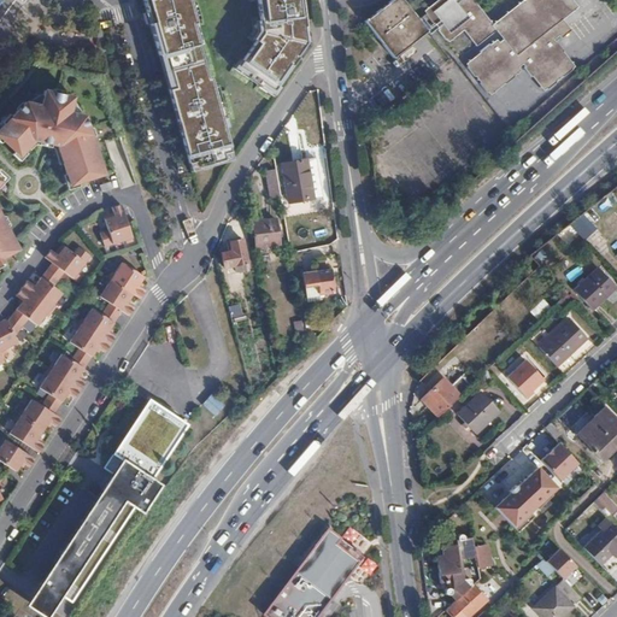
[(188,0),(144,0),(159,54),(165,53),(175,87),(169,88),(172,105),(181,135),(188,163),(195,160),(198,166),(224,159),(223,153),(230,151),(222,118),(225,118),(218,94),(215,95),(210,77),(207,78),(198,45),(200,43),(188,0)]
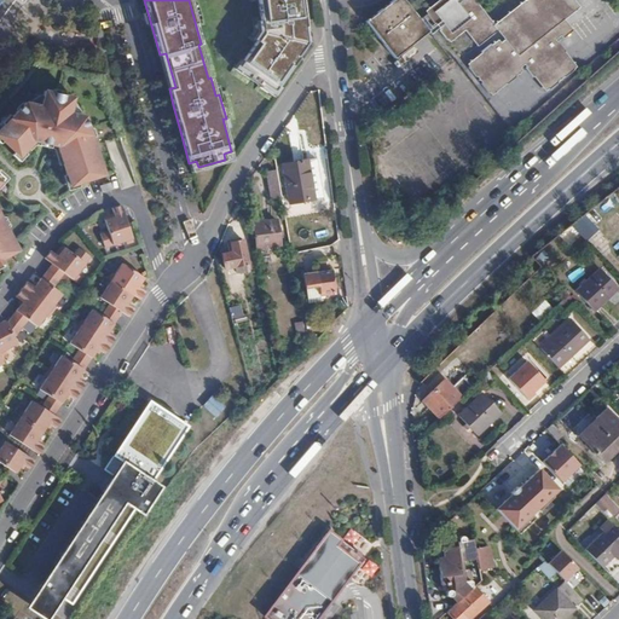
[(258,0),(262,33),(238,67),(250,74),(248,77),(261,86),(262,84),(275,92),(299,57),(296,56),(306,44),(304,27),(306,27),(301,0),(258,0)]
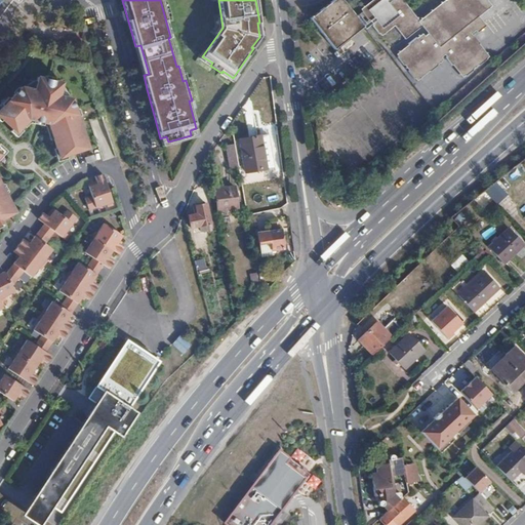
[(360,23),(355,16),(341,0),(332,0),(310,18),(334,49),(363,27),(360,23)]
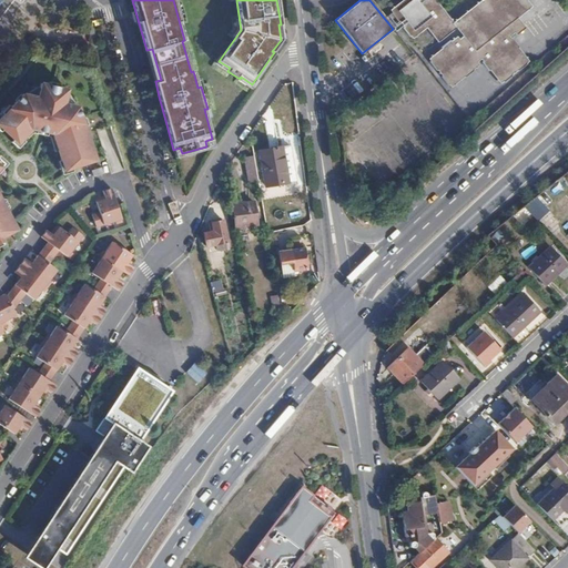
[(403,0),(391,10),(392,12),(397,19),(404,27),(403,28),(409,37),(411,36),(413,39),(426,28),(438,42),(456,29),(463,37),(459,39),(457,37),(454,39),(454,38),(453,39),(450,41),(449,41),(442,47),(442,49),(434,56),(432,54),(432,57),(429,59),(430,61),(429,62),(448,85),(449,85),(450,87),(454,84),(455,85),(455,84),(464,77),(465,78),(474,71),(473,70),(479,66),(477,62),(480,60),(483,61),(483,62),(488,71),(489,70),(497,79),(496,80),(497,81),(498,81),(500,83),(503,81),(504,82),(527,64),(526,63),(528,61),(518,48),(519,48),(513,39),(511,39),(509,37),(514,32),(516,36),(526,28),(518,18),(531,7),(527,0),(526,0),(403,0)]
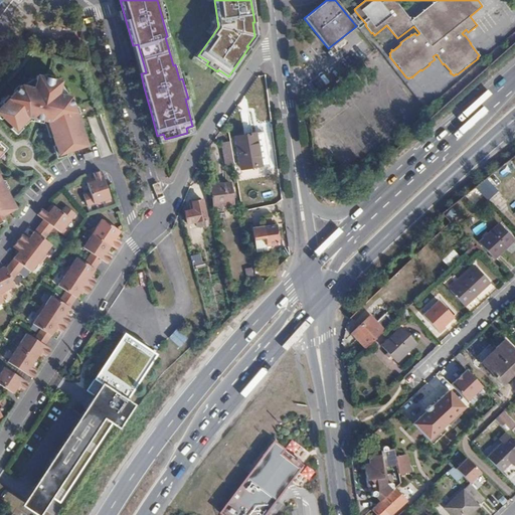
[(355,11),(348,16),(353,22),(360,17),(355,11)]
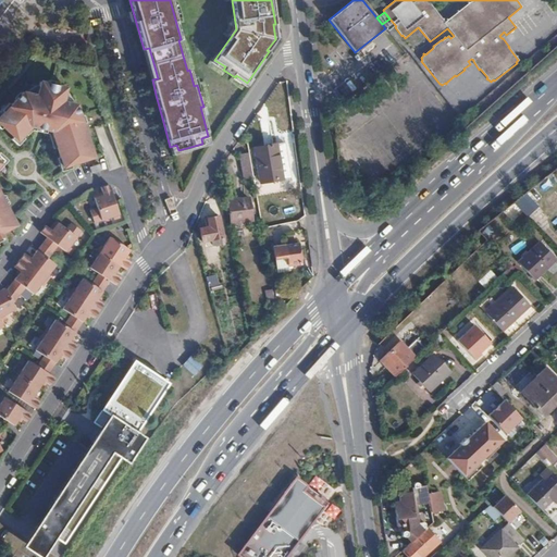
[(556,23),(534,44),(539,48),(556,31),(556,23)]
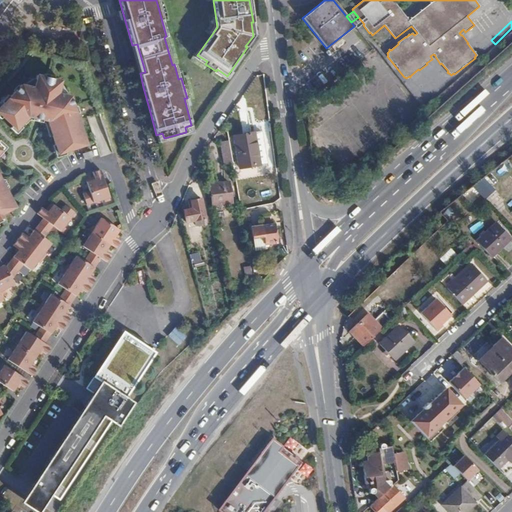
[(58,154),(86,144),(72,95),(59,93),(62,80),(38,75),(35,88),(23,85),(0,106),(0,113),(15,129),(28,117),(47,120),(58,154)]
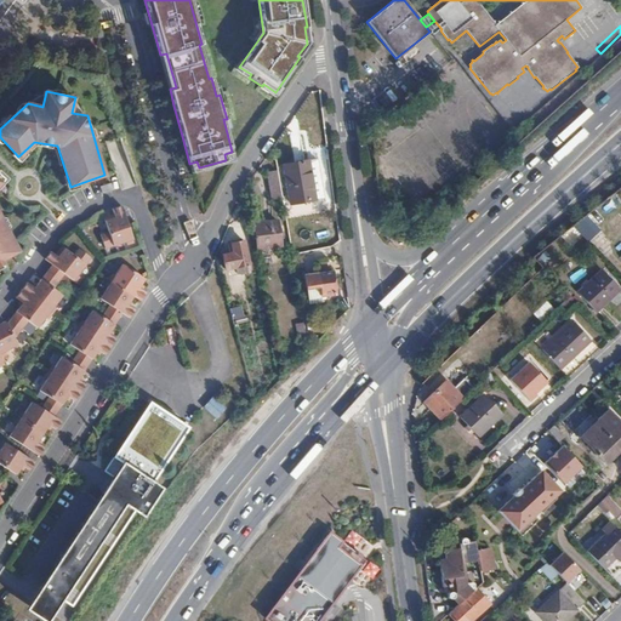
[(369,106),(376,117),(385,110),(376,100),(369,106)]
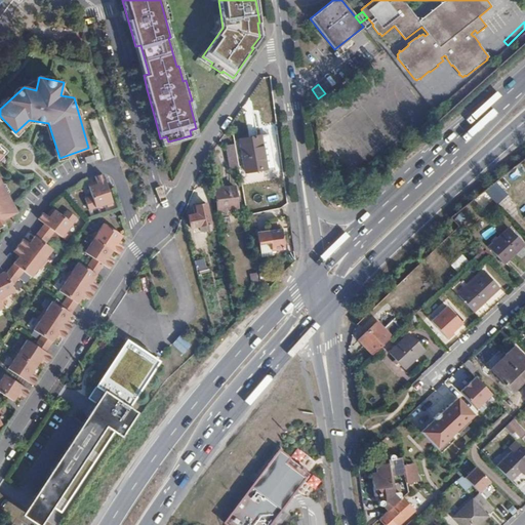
[(261,128),(255,129),(261,164),(268,162),(261,128)]
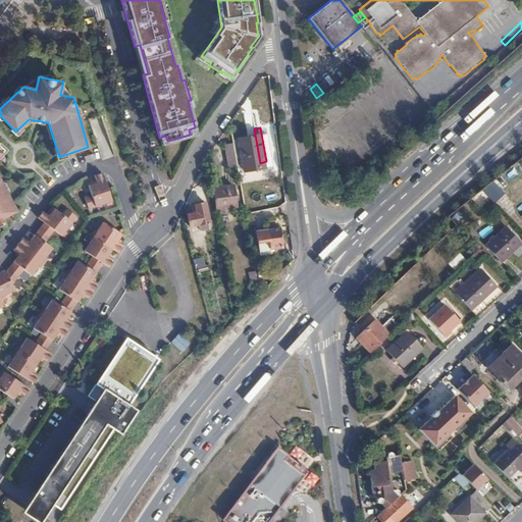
[(254,128),(235,132),(241,166),(260,163),(254,128)]
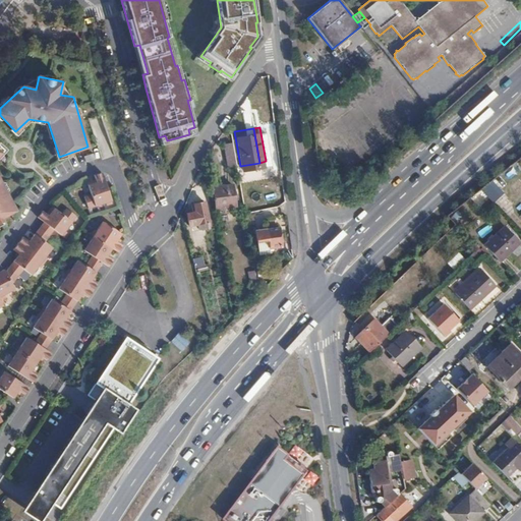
[(234,165),(229,142),(221,145),(225,167),(234,165)]
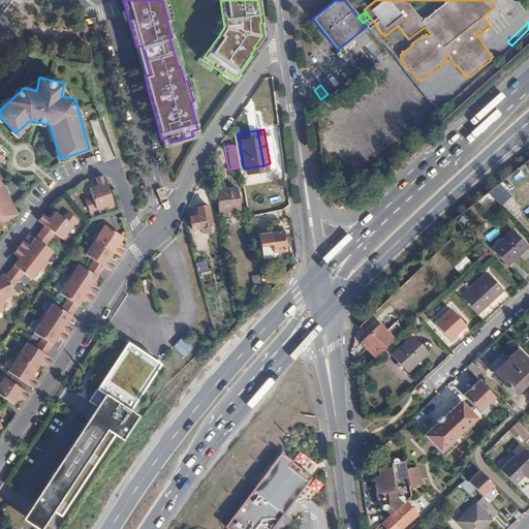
[(0,154),(3,152),(0,149),(0,225),(2,224),(1,221),(14,214),(0,185),(0,154)]
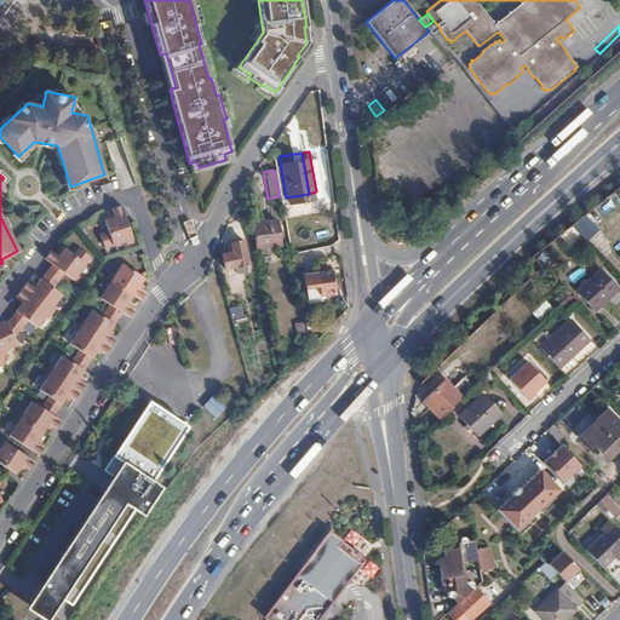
[(121,205),(112,208),(115,217),(112,218),(110,216),(103,218),(109,231),(101,235),(107,248),(133,237),(121,205)]
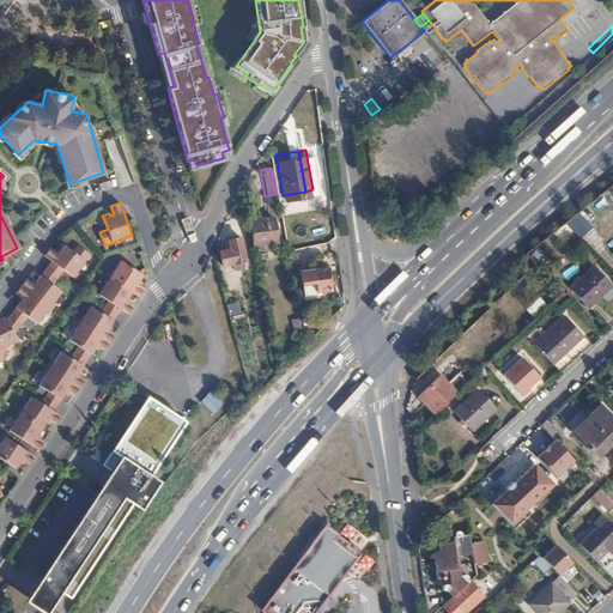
[(568,229),(582,218),(577,212),(563,223),(568,229)]
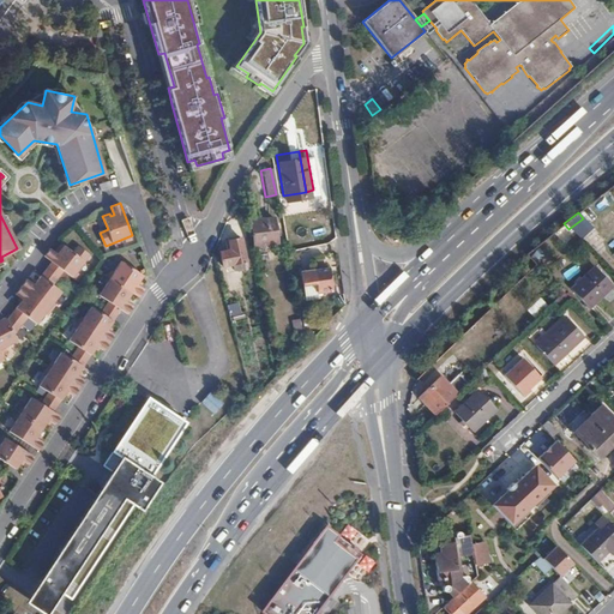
[(254,221),(259,245),(280,241),(275,216),(254,221)]
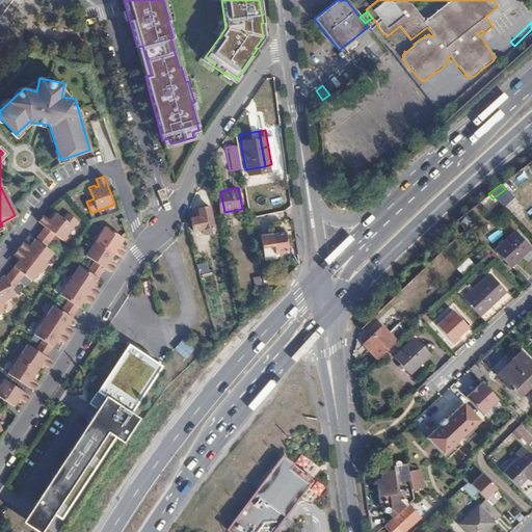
[(209,208),(200,210),(201,217),(192,219),(194,231),(213,227),(209,208)]
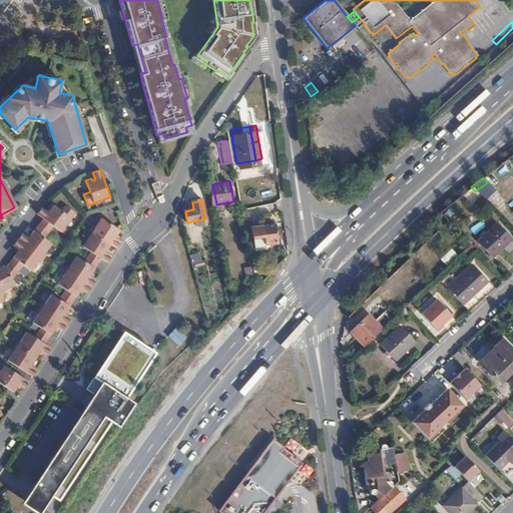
[(47,211),(42,207),(37,213),(43,218),(52,226),(59,231),(75,213),(65,205),(61,211),(51,203),(47,208),(49,209),(47,211)]
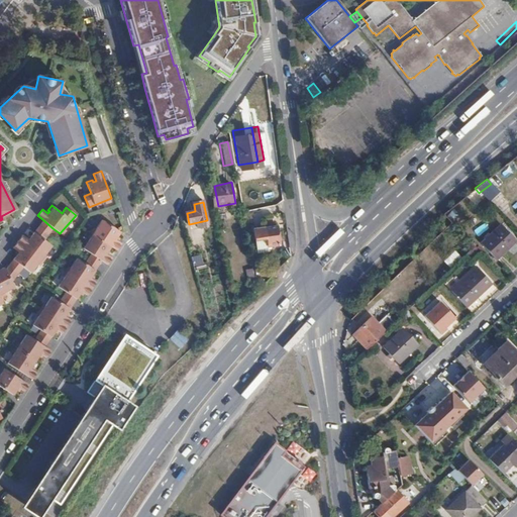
[(120,231),(101,219),(92,234),(111,246),(117,250),(121,243),(115,239),(120,231)]
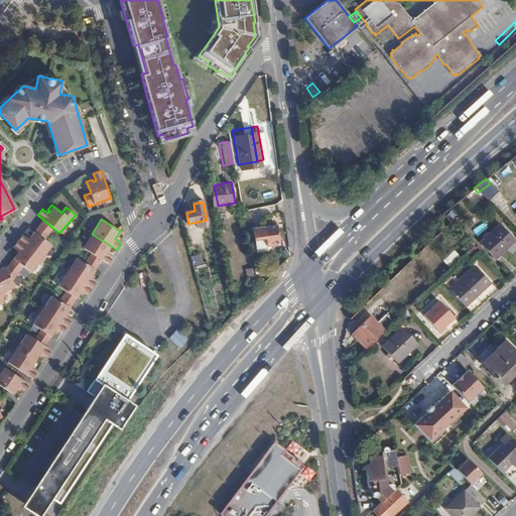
[(52,228),(43,220),(38,225),(48,233),(52,228)]
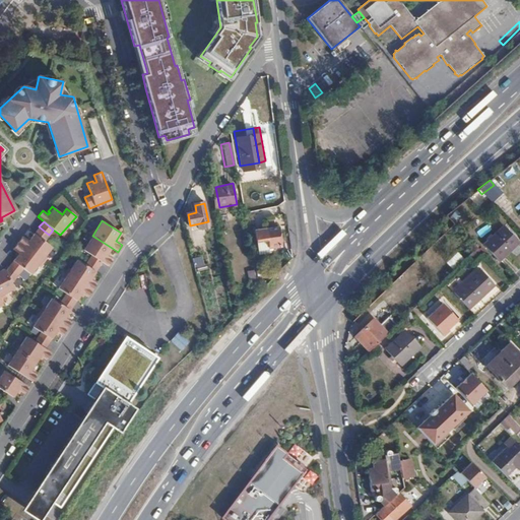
[(276,222),(253,226),(258,251),(269,249),(268,246),(280,243),(276,222)]
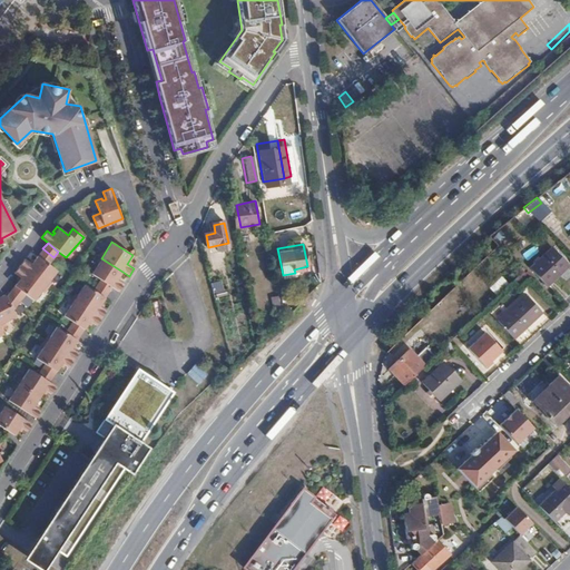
[(552,246),(530,267),(546,285),(569,264),(552,246)]
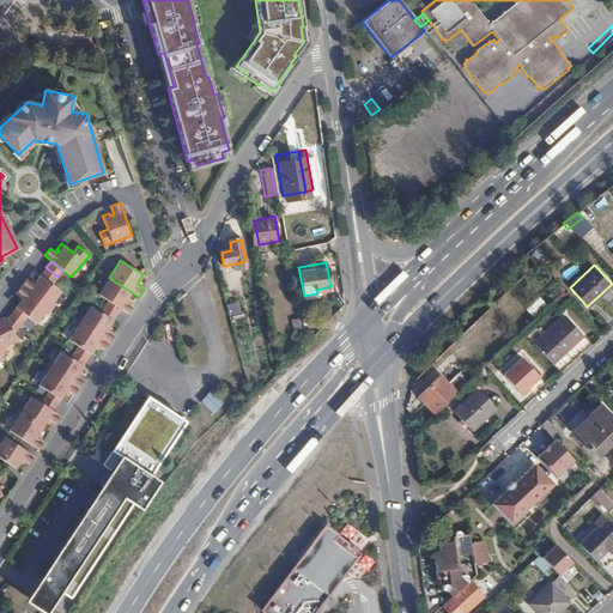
[(58,277),(46,267),(40,274),(52,283),(58,277)]
